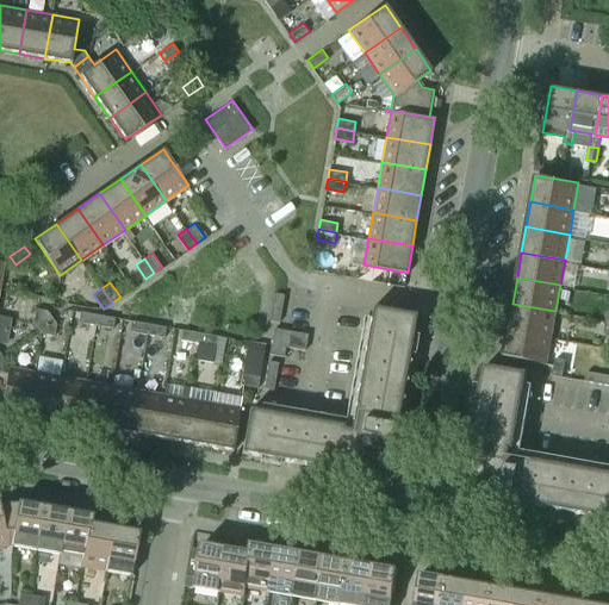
[(271,319),(279,320),(284,293),(274,292),(271,319)]
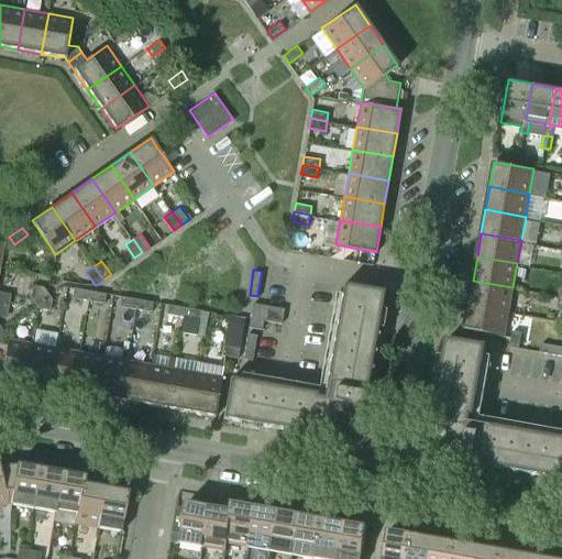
[(509,310),(513,287),(473,281),(469,303),(509,310)]
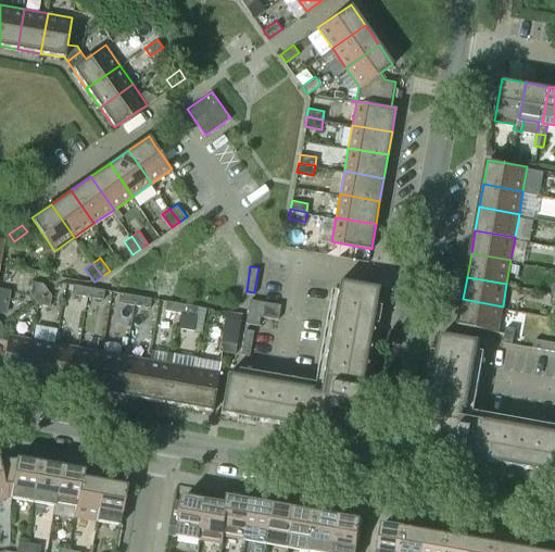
[(361,389),(373,322),(379,287),(339,279),(319,391),(313,390),(313,388),(227,373),(221,412),(306,427),(307,424),(315,425),(355,397),(356,389),(361,389)]
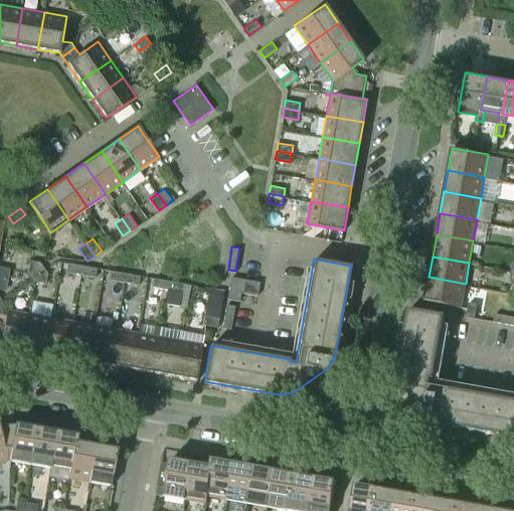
[(44,267),(40,262),(30,260),(28,270),(32,275),(44,267)]
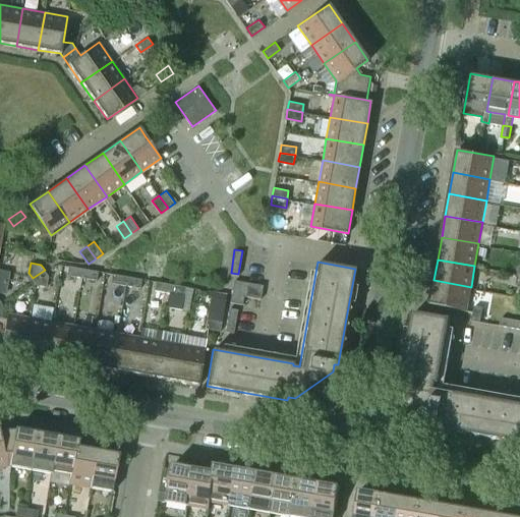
[(81,277),(82,268),(69,265),(67,274),(81,277)]
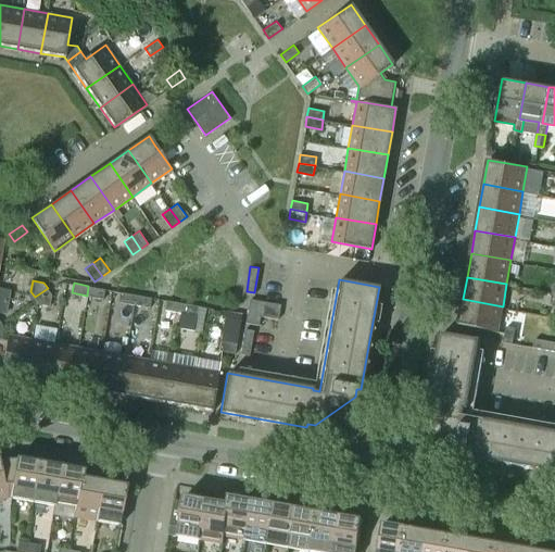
[(103,298),(104,289),(88,286),(87,296),(103,298)]
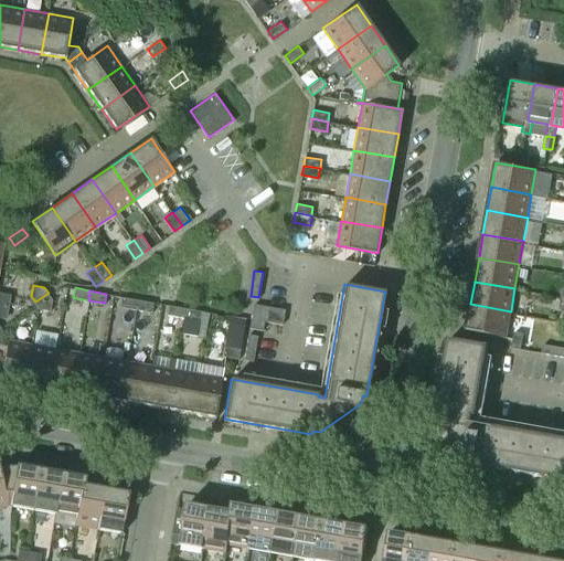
[(51,310),(53,299),(49,293),(35,302),(39,308),(51,310)]
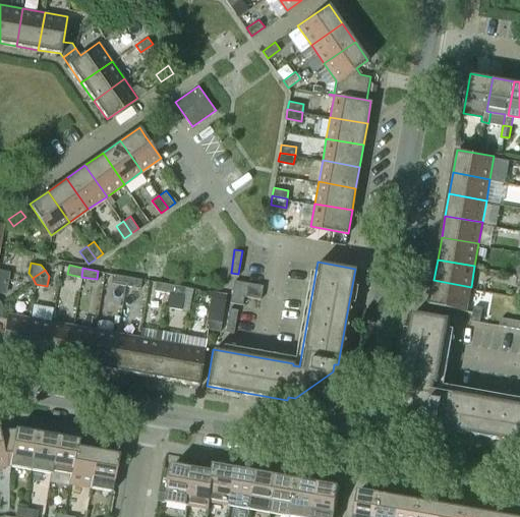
[(125,284),(127,275),(113,273),(111,282),(125,284)]
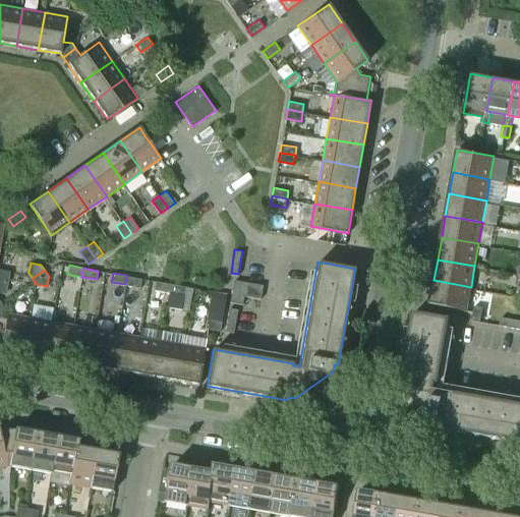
[(140,287),(141,278),(127,275),(125,284),(140,287)]
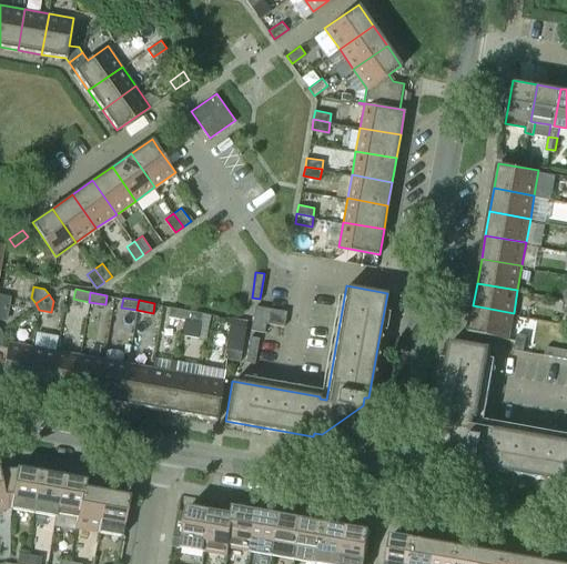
[(266,322),(284,325),(286,310),(255,305),(251,329),(264,331),(266,322)]
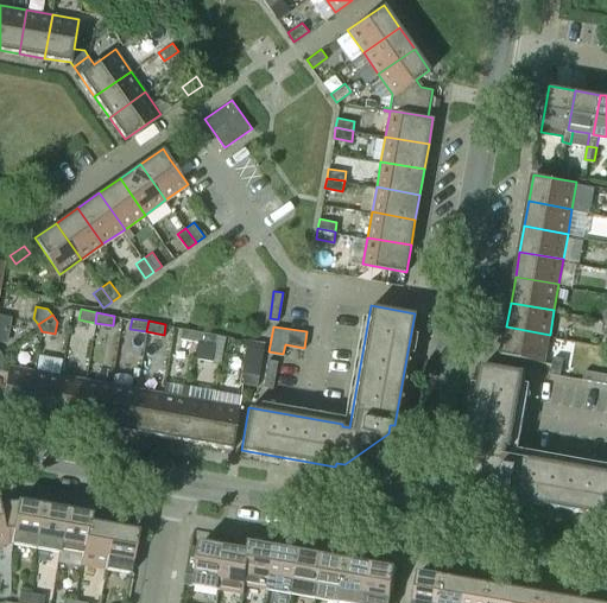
[(545,361),(550,335),(506,327),(501,354),(545,361)]
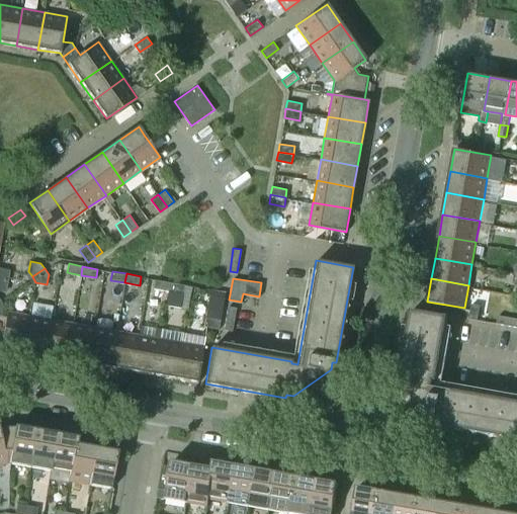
[(168,290),(169,281),(155,279),(154,287),(168,290)]
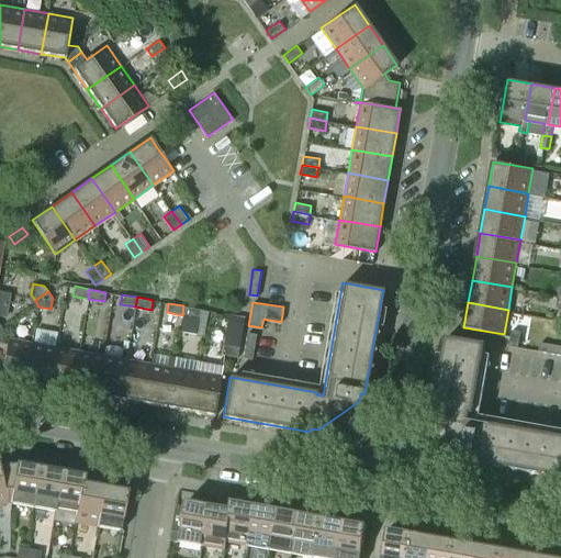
[(199,317),(200,309),(183,305),(182,315),(199,317)]
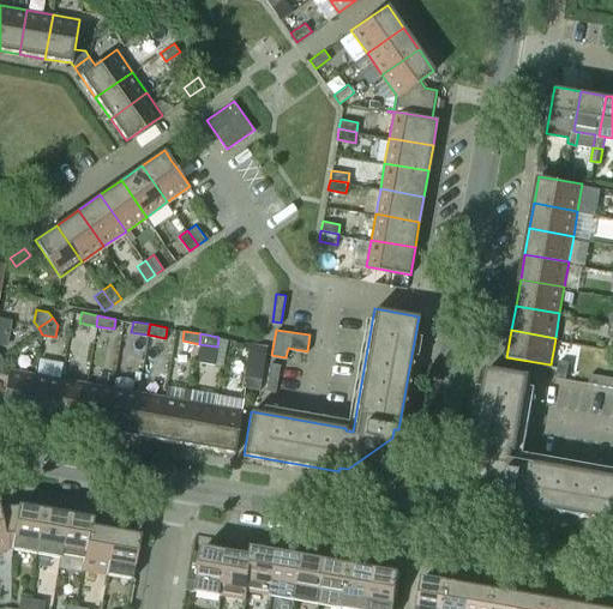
[(566,378),(570,360),(559,359),(557,375),(566,378)]
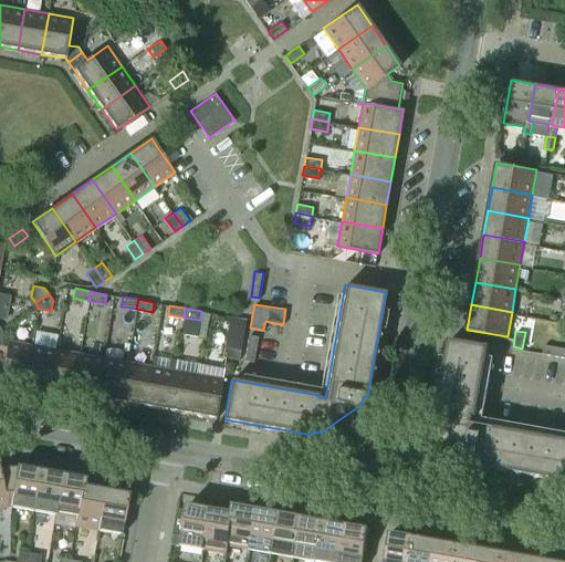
[(244,360),(254,361),(259,335),(249,334),(244,360)]
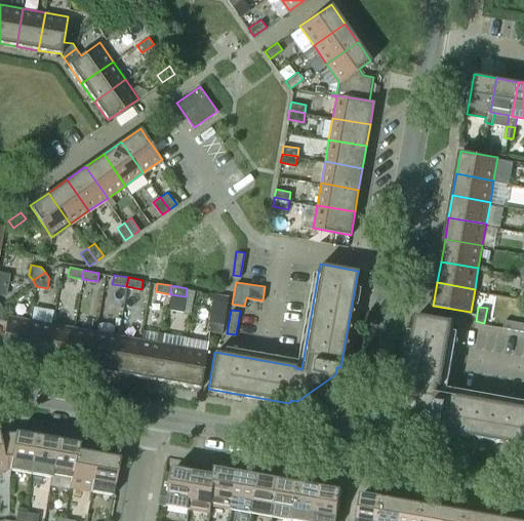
[(442,386),(452,329),(454,320),(416,314),(405,378),(408,379),(407,387),(434,426),(442,427),(441,430),(523,444),(523,406),(439,391),(440,385),(442,386)]
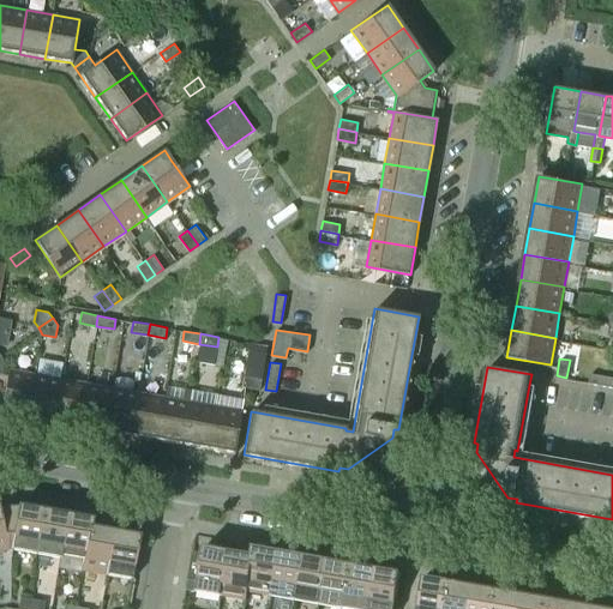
[(28,417),(36,373),(8,368),(1,412),(28,417)]
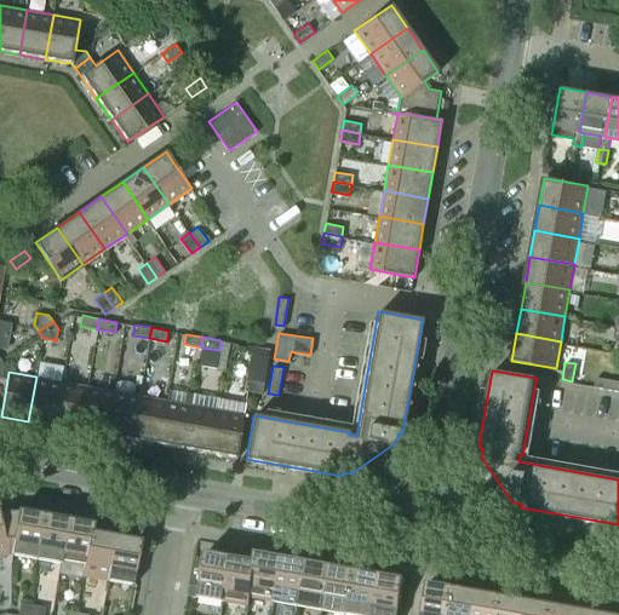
[(618,379),(596,375),(595,385),(618,390),(618,379)]
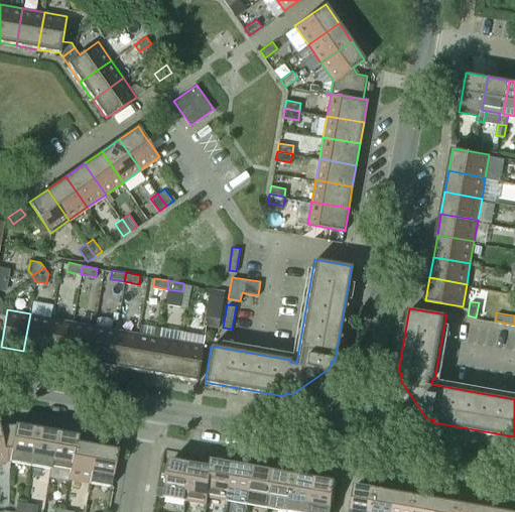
[(44,354),(51,317),(30,313),(23,351),(44,354)]
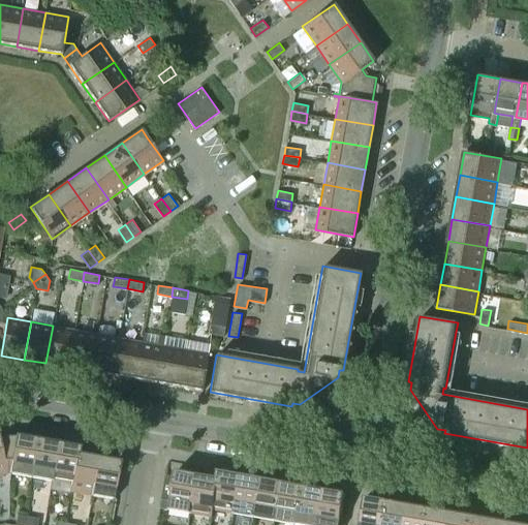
[(224,335),(225,326),(210,323),(209,333),(224,335)]
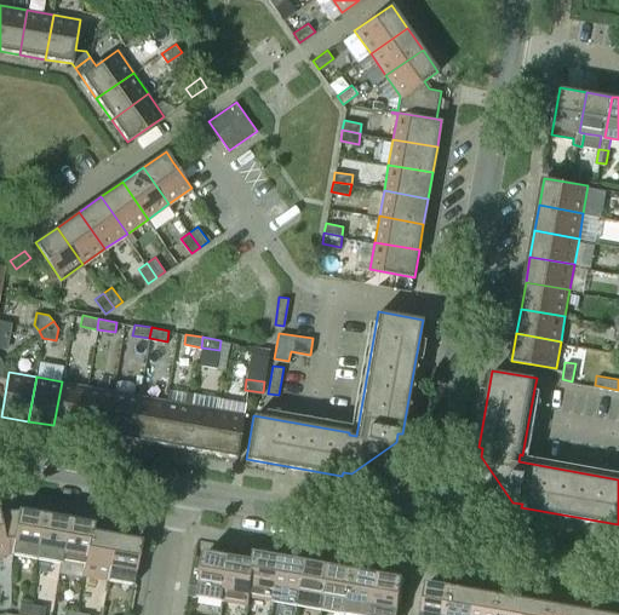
[(80,430),(89,386),(62,381),(53,425),(80,430)]
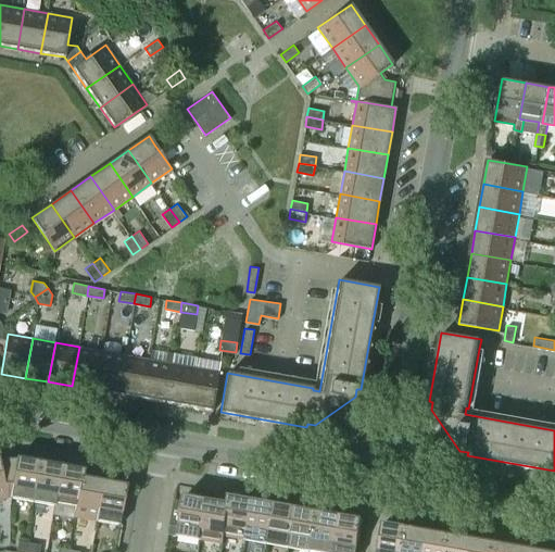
[(95,390),(101,350),(79,347),(72,386),(95,390)]
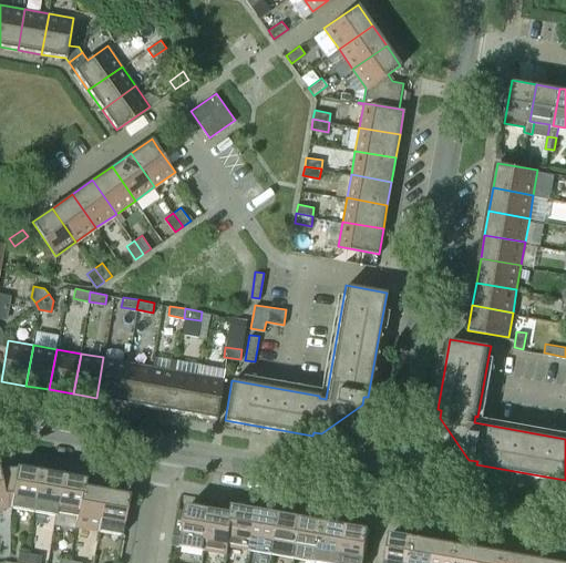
[(121,402),(127,361),(103,357),(96,398),(121,402)]
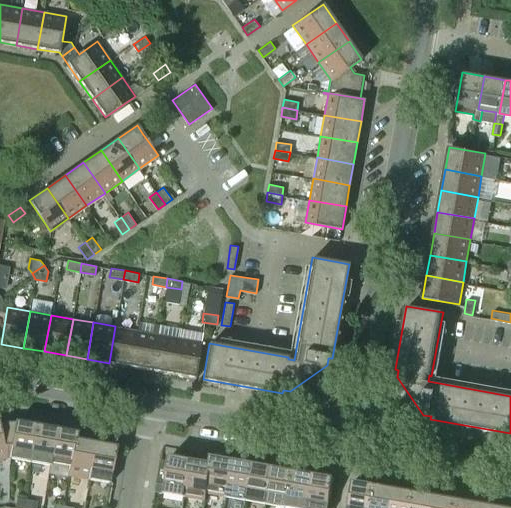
[(130,367),(137,330),(115,326),(109,363),(130,367)]
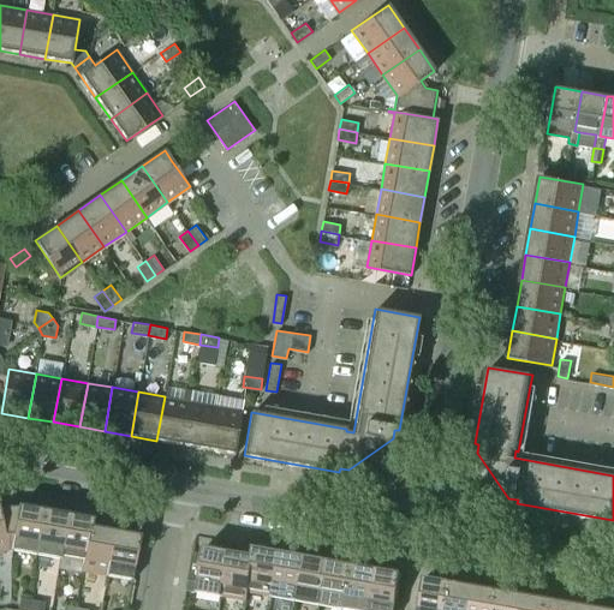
[(182,444),(190,401),(165,396),(156,441),(182,444)]
